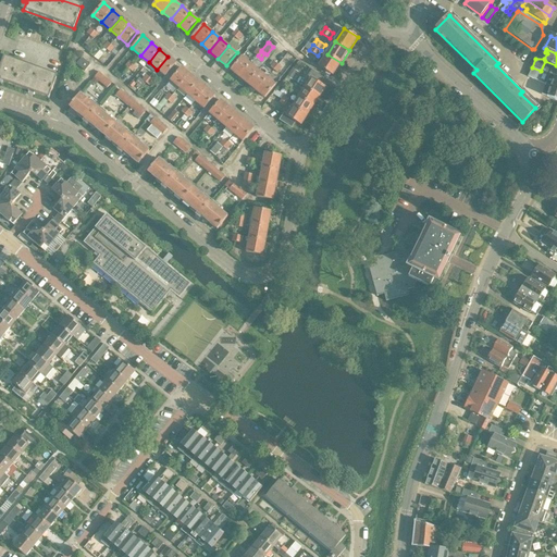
[(333,76),(342,63),(327,54),(319,66),(333,76)]
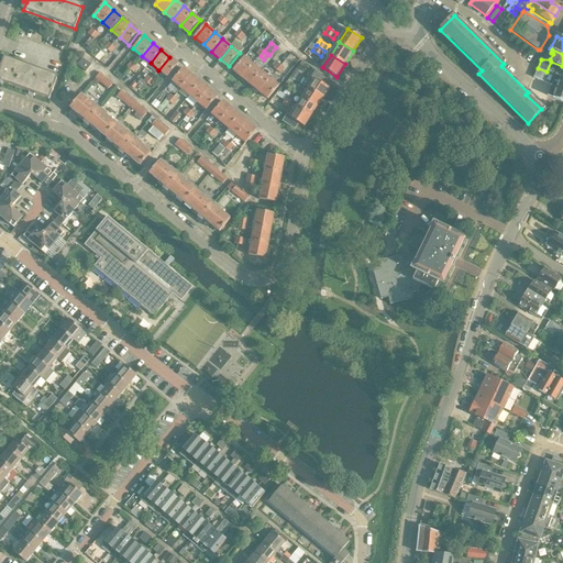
[(169,57),(158,70),(167,77),(178,65),(169,57)]
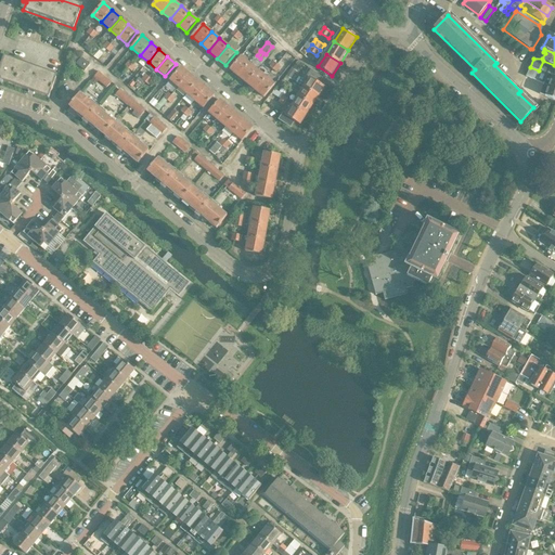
[(239,77),(249,64),(241,56),(231,69),(239,77)]
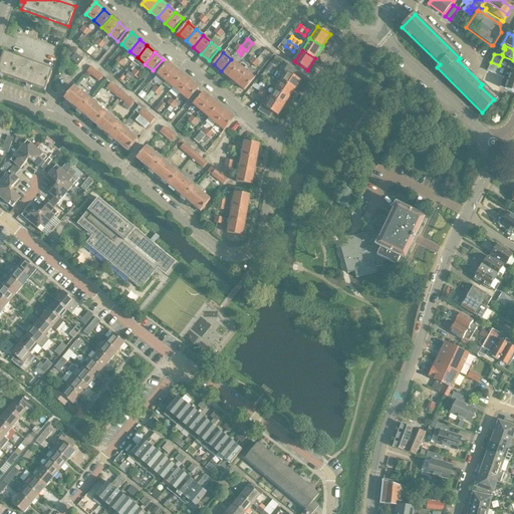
[(76,53),(70,59),(78,66),(83,60),(76,53)]
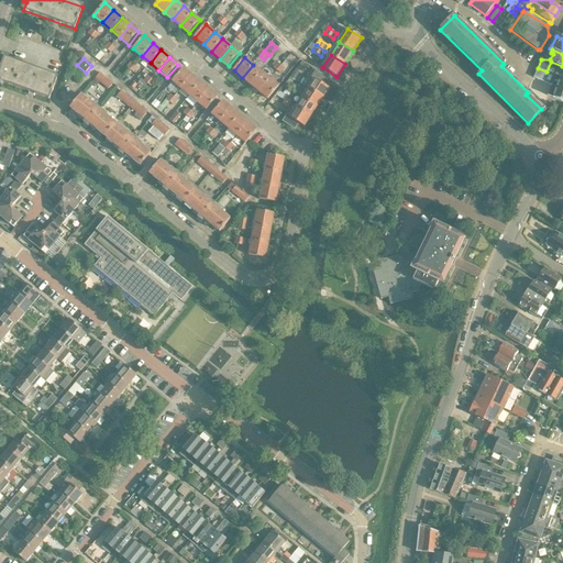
[(0,80),(50,99),(57,78),(6,59),(3,67),(0,65),(0,72),(1,73),(0,75),(0,80)]
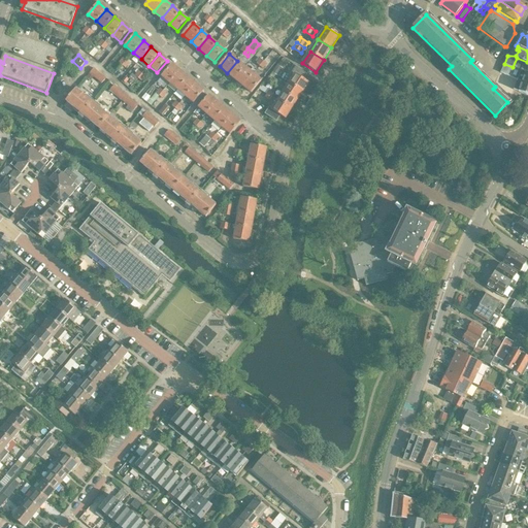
[(235,79),(245,67),(237,61),(227,73),(235,79)]
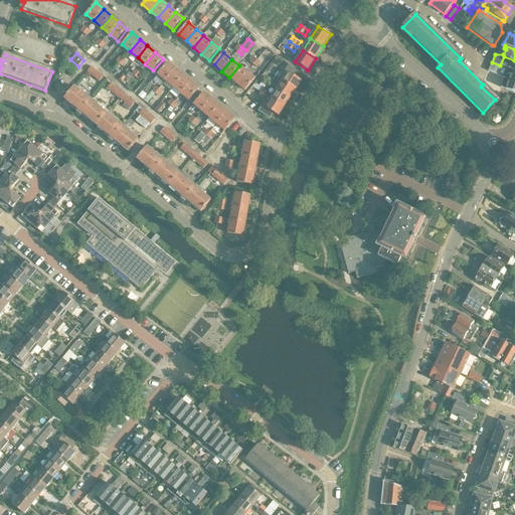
[(514,69),(500,65),(492,62),(488,71),(504,78),(500,89),(514,95),(514,69)]
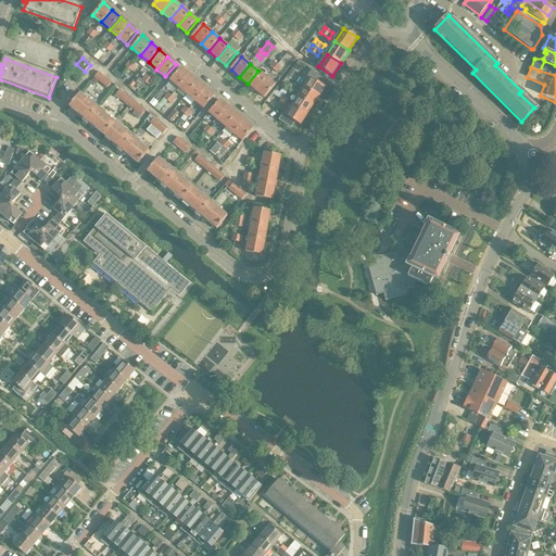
[(179,87),(190,75),(181,68),(171,80),(179,87)]
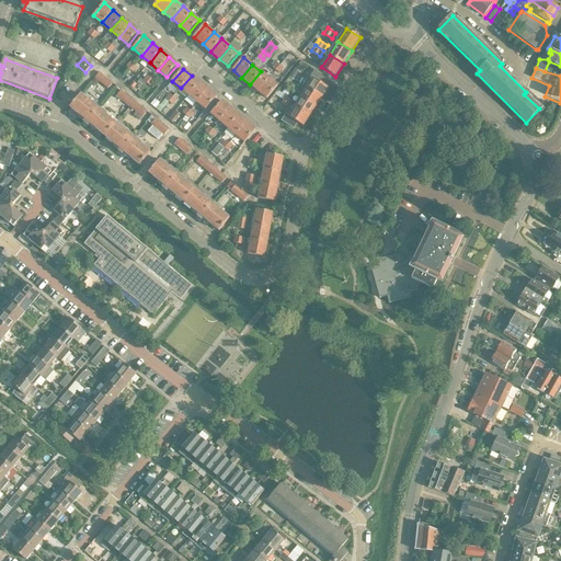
[(295,81),(300,72),(295,69),(289,77),(295,81)]
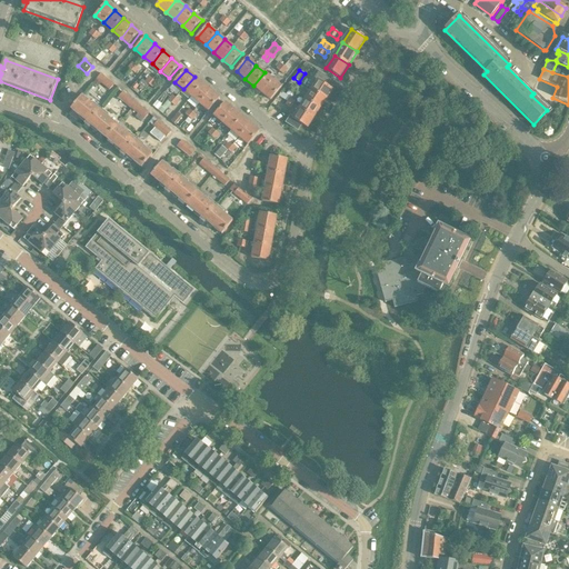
[(262,93),(273,80),(265,72),(253,86),(262,93)]
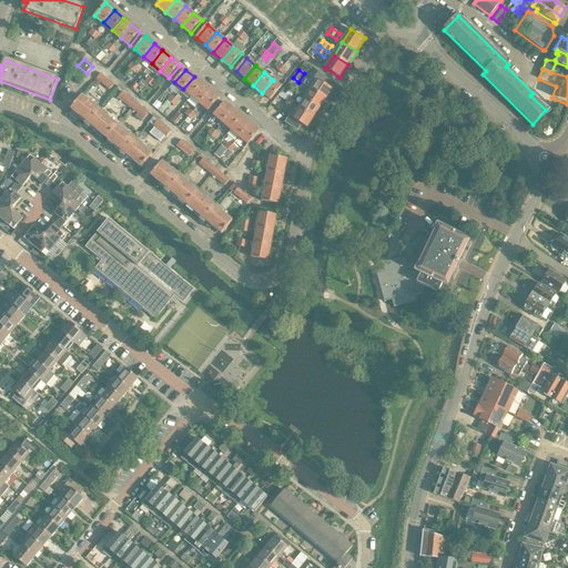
[(326,85),(331,80),(318,72),(318,73),(317,73),(315,77),(316,77),(313,81),(316,83),(312,90),(325,99),(332,89),(326,85)]
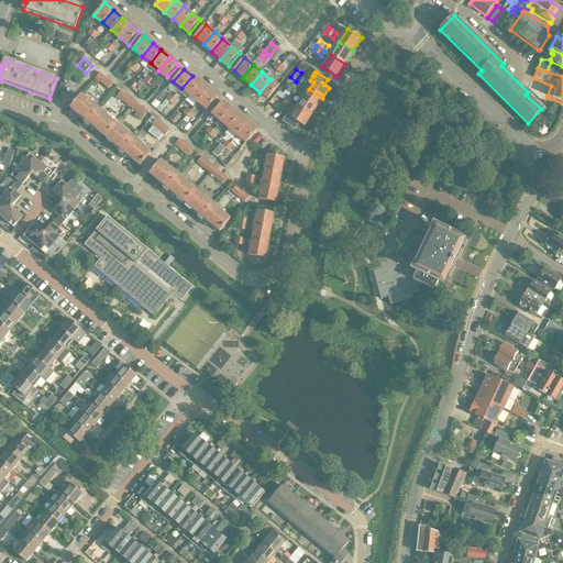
[(96,78),(109,89),(113,84),(100,73),(96,78)]
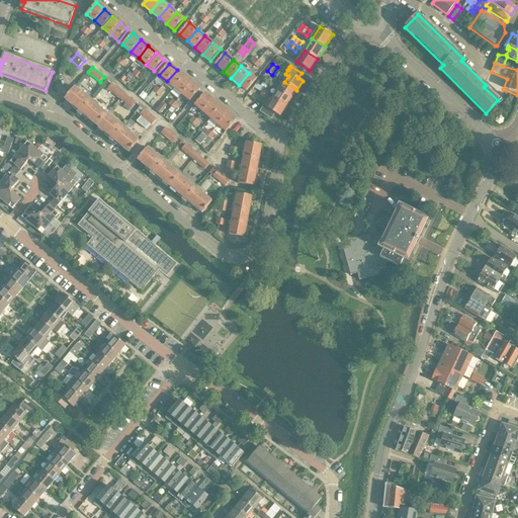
[(175,88),(184,77),(177,70),(167,81),(175,88)]
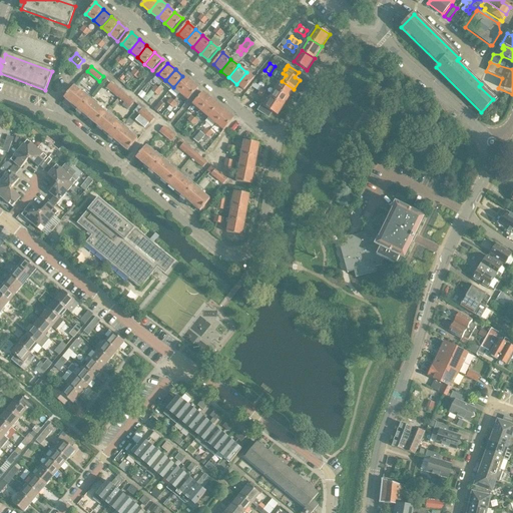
[(246,72),(236,84),(244,90),(254,78),(246,72)]
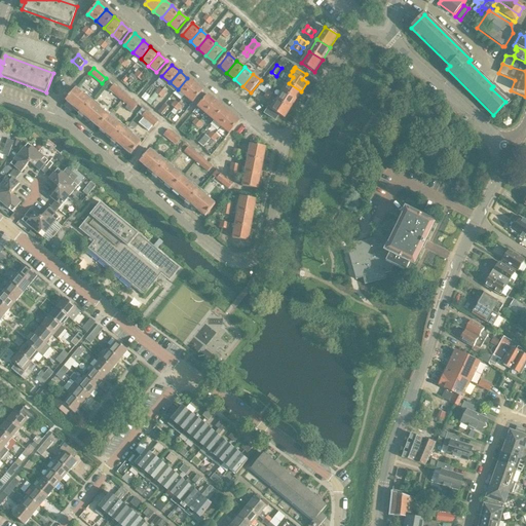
[(185,96),(195,84),(187,78),(178,89),(185,96)]
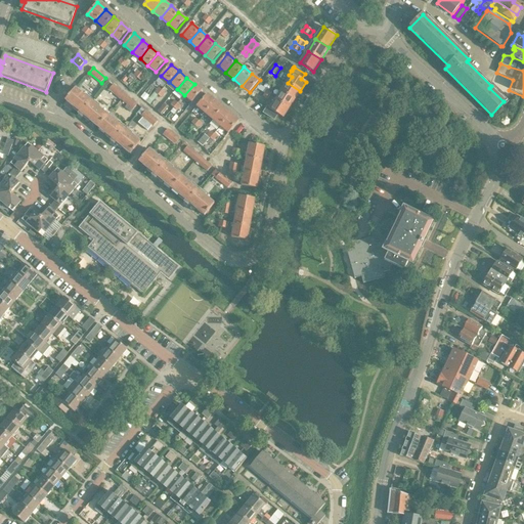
[(295,100),(300,91),(288,83),(281,91),(295,100)]
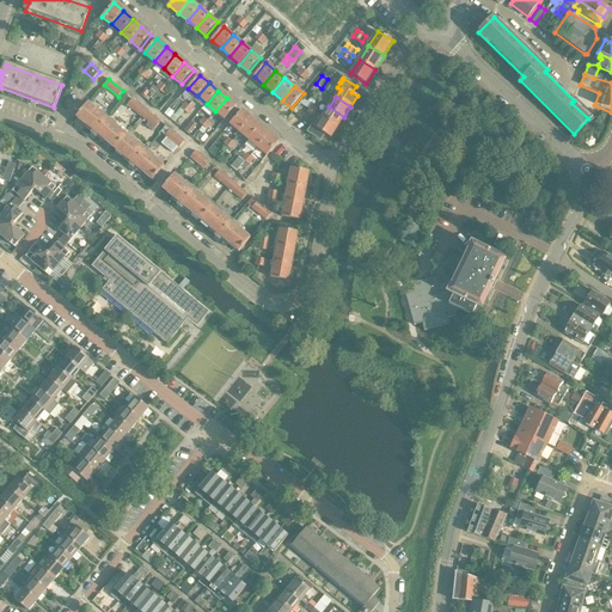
[(227,98),(215,111),(225,120),(237,106),(227,98)]
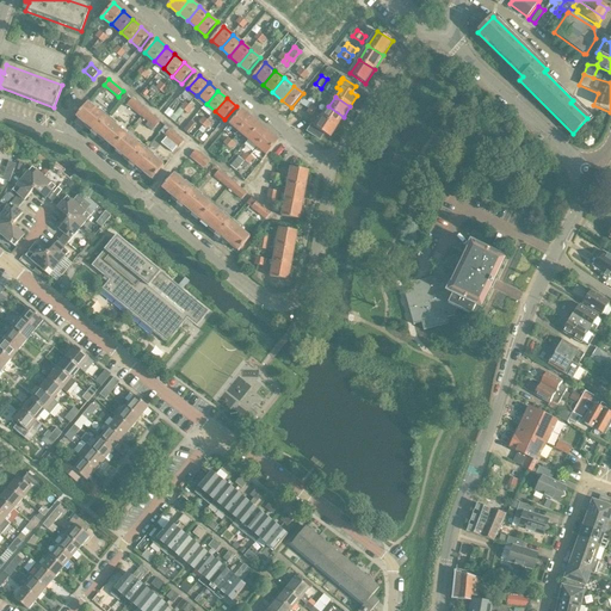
[(128,105),(155,128),(160,122),(133,99),(128,105)]
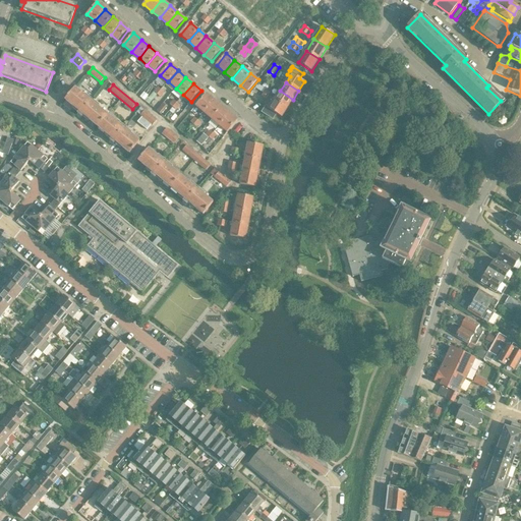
[(97,126),(107,114),(75,88),(65,100),(79,112),(77,114),(82,118),(84,115),(97,126)]
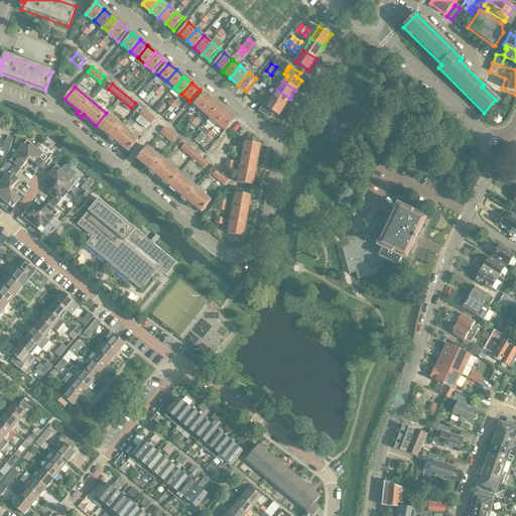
[(284,107),(290,99),(277,90),(272,99),(284,107)]
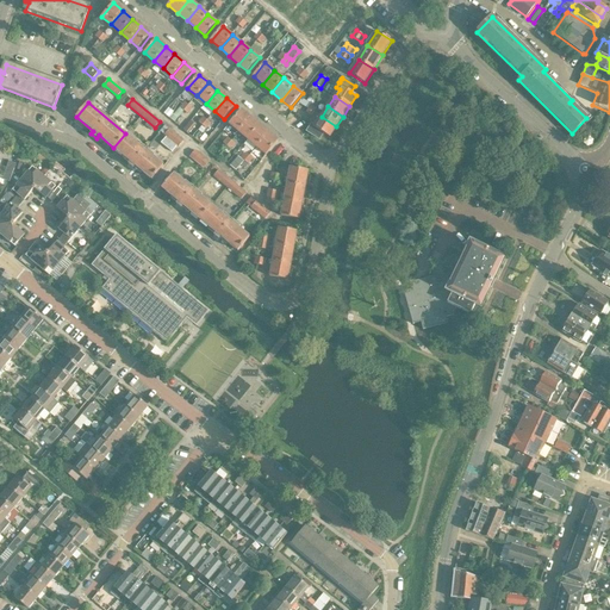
[(240,132),(250,118),(241,111),(230,124),(240,132)]
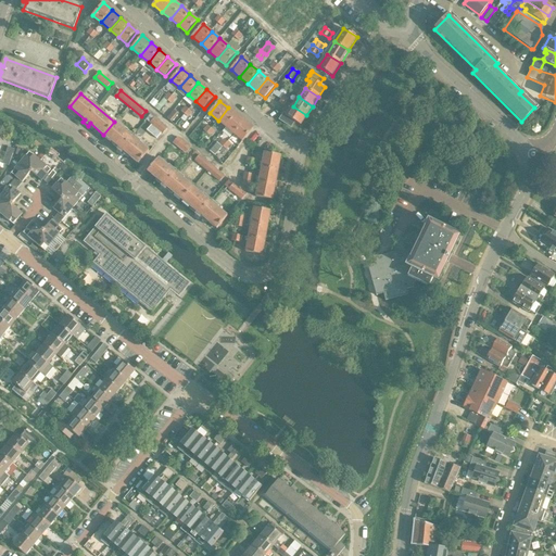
[(301,125),(306,115),(293,106),(287,115),(285,114),(280,119),(291,127),(295,122),(301,125)]
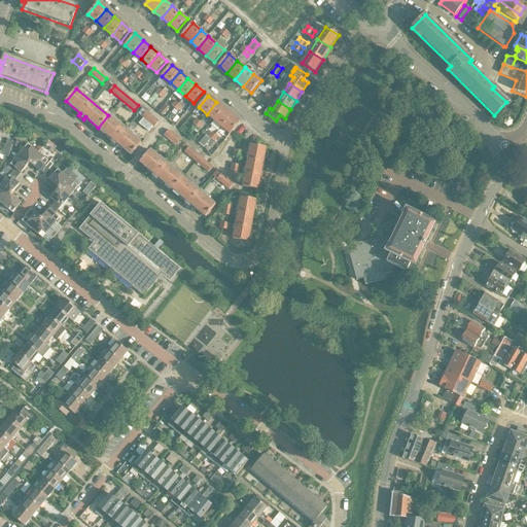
[(214,120),(224,108),(216,102),(207,114),(214,120)]
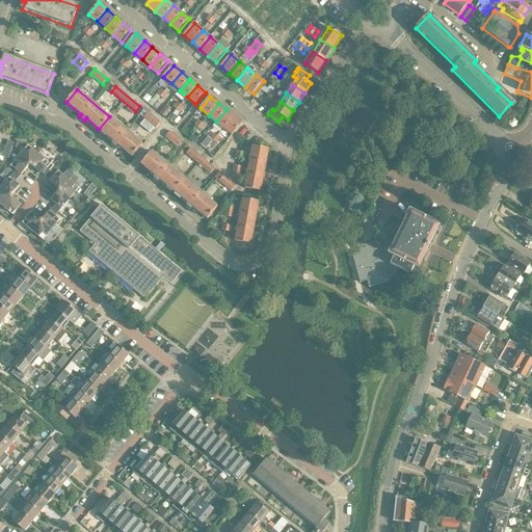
[(166,105),(160,113),(164,116),(170,109),(166,105)]
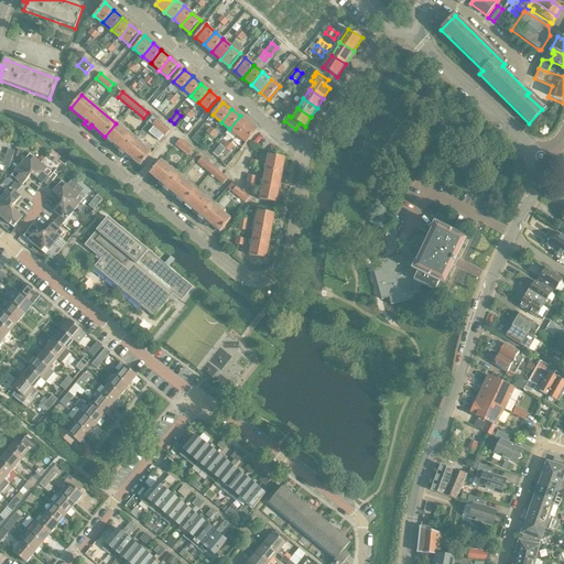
[(164,136),(165,137),(170,130),(152,116),(148,121),(154,127),(149,132),(160,141),(164,136)]
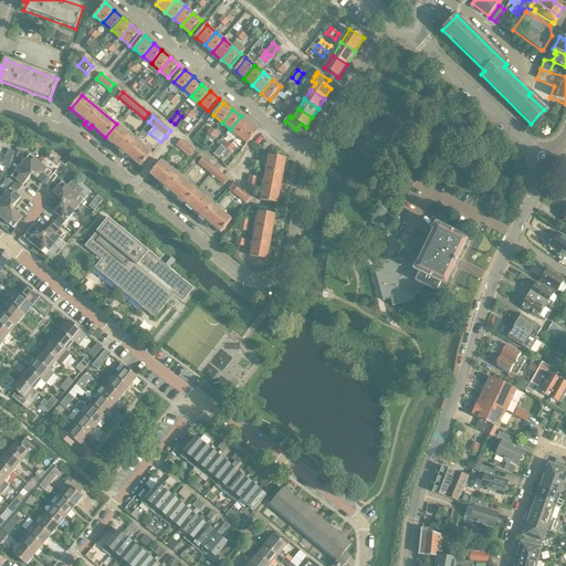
[(239,136),(249,124),(241,116),(230,129),(239,136)]
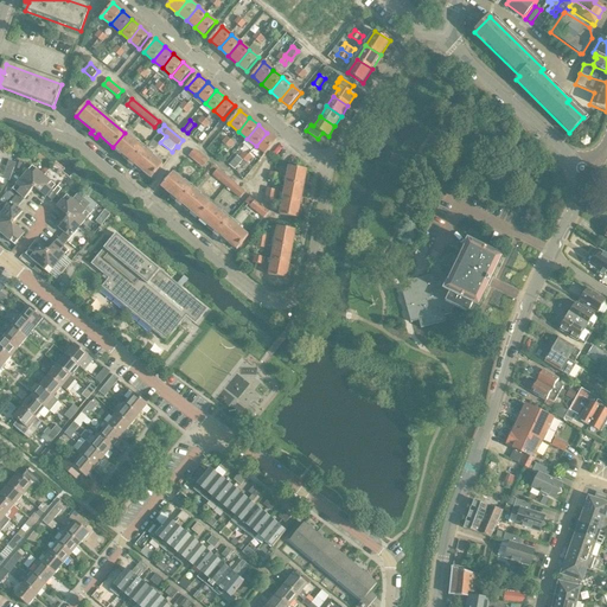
[(125,133),(113,147),(131,161),(128,164),(133,168),(135,166),(152,179),(164,166),(125,133)]
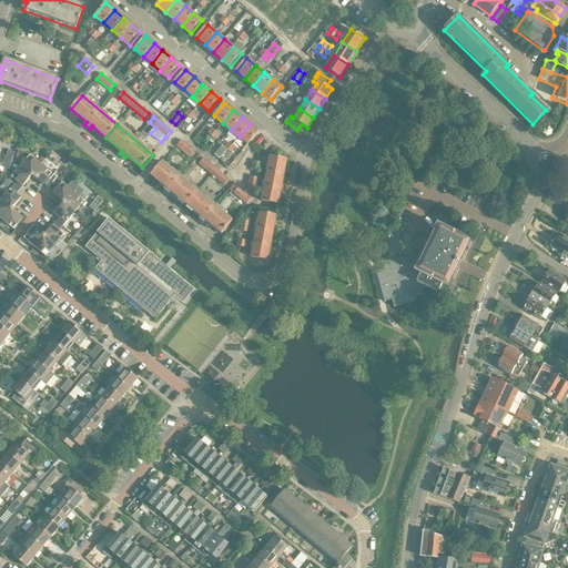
[(250,124),(240,137),(249,144),(259,131),(250,124)]
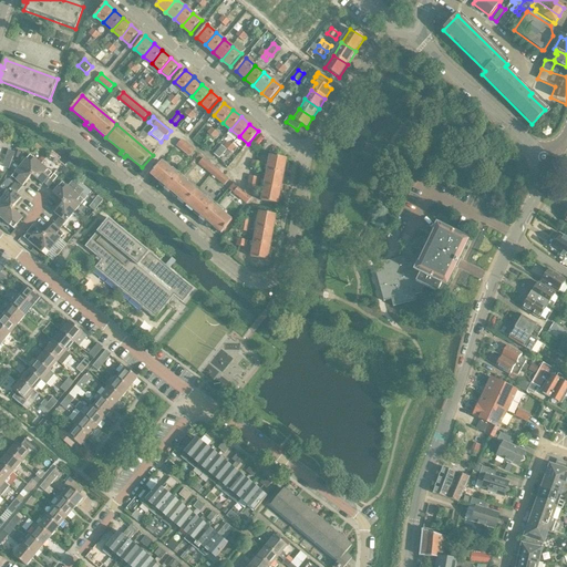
[(176,146),(189,156),(195,151),(182,140),(176,146)]
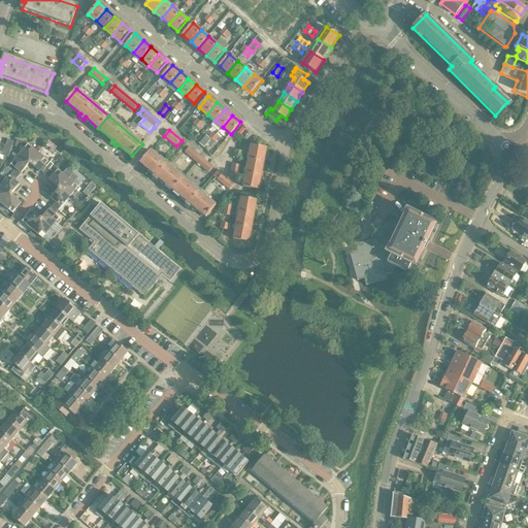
[(211,139),(211,140),(216,135),(212,132),(208,137),(206,135),(199,144),(204,147),(211,139)]
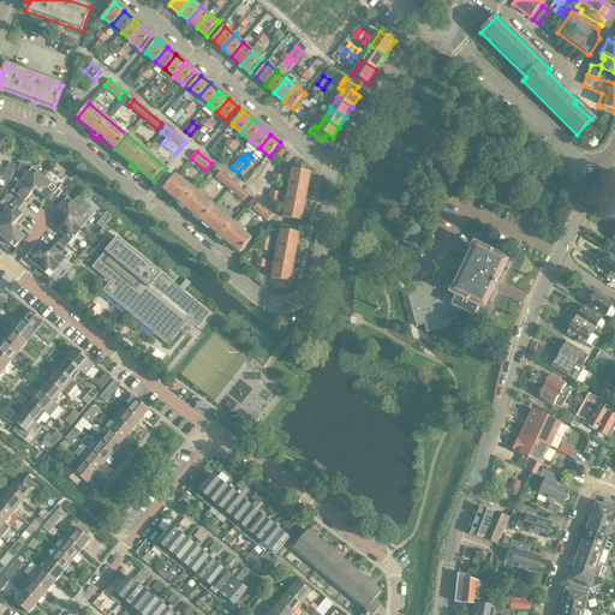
[(9,162),(5,174),(12,177),(16,165),(9,162)]
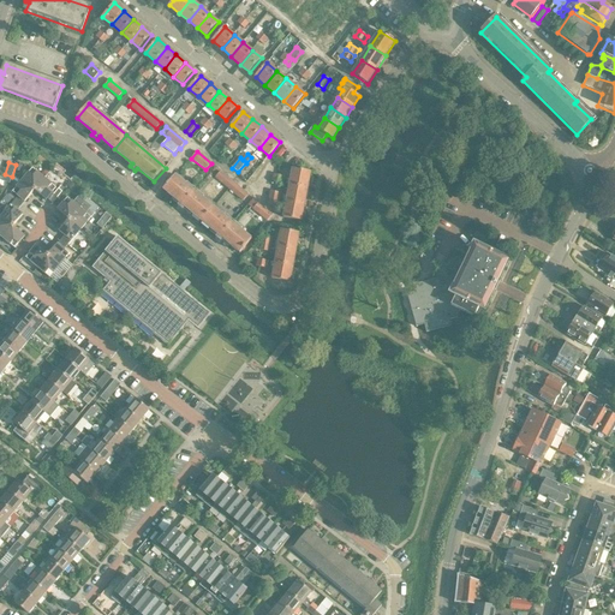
[(35,190),(45,178),(33,168),(23,180),(35,190)]
